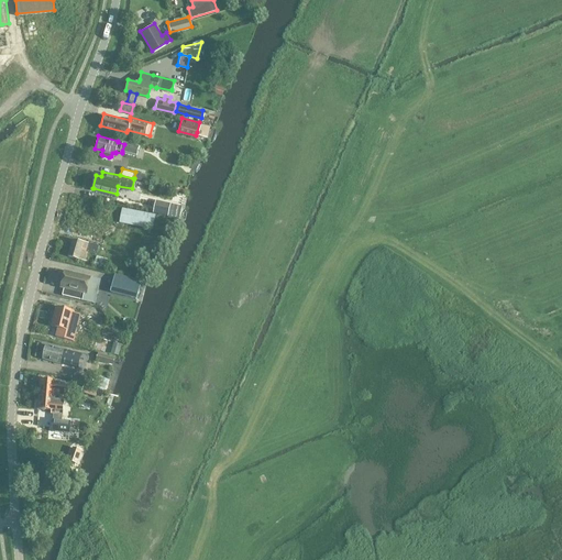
[(167,213),(169,201),(155,198),(154,202),(152,210),(167,213)]
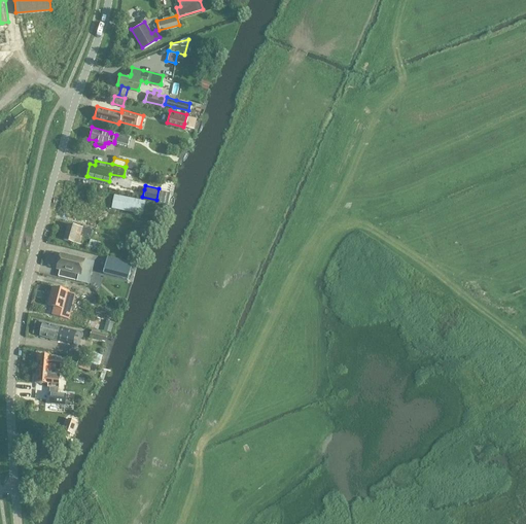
[(142,213),(145,199),(114,193),(112,207),(142,213)]
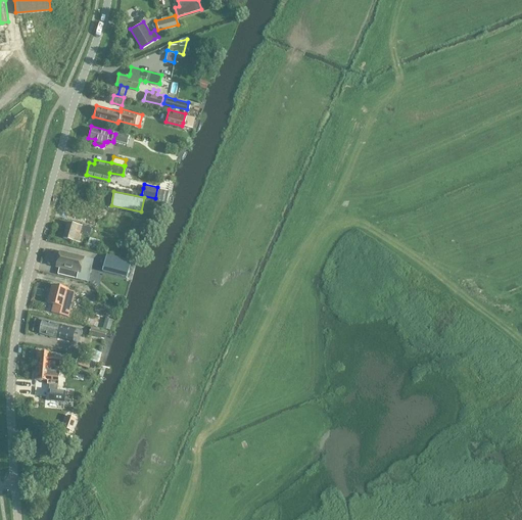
[(90,234),(92,226),(84,224),(80,223),(67,220),(63,236),(76,239),(80,240),(82,233),(90,234)]
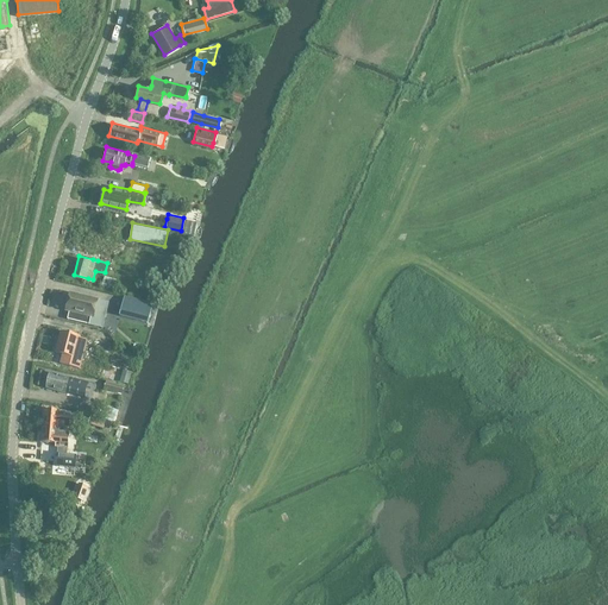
[(116,278),(104,275),(100,287),(113,290),(116,278)]
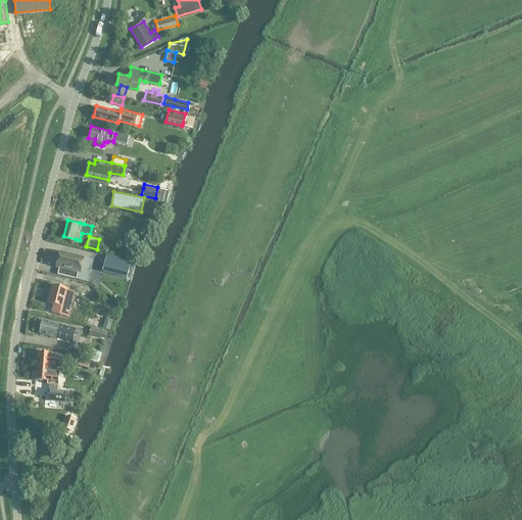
[(83,255),(59,250),(55,264),(58,265),(57,269),(56,272),(76,277),(78,270),(79,270),(83,255)]
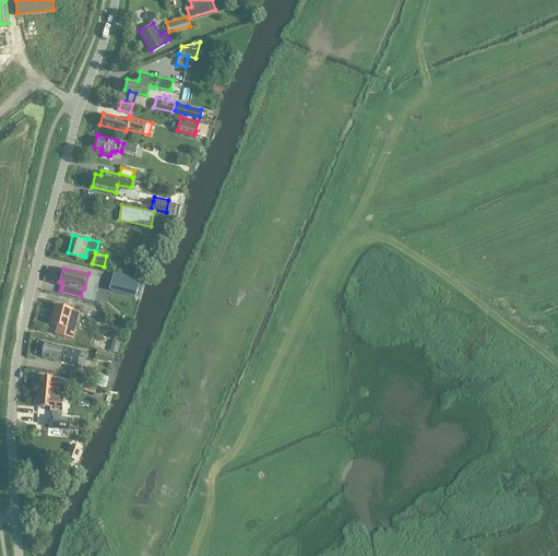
[(134,294),(139,276),(113,270),(110,282),(108,287),(134,294)]
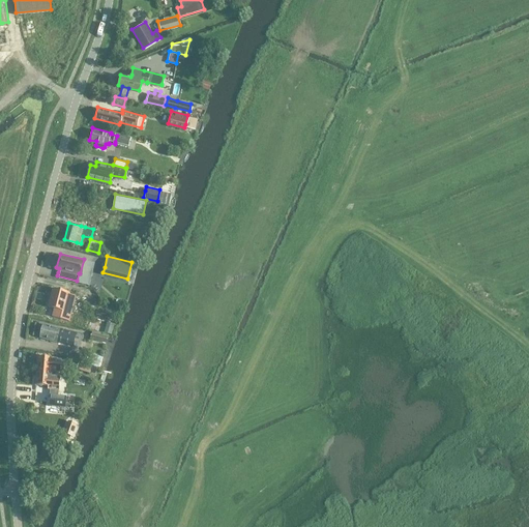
[(70,311),(75,294),(68,292),(68,291),(52,286),(47,304),(53,306),(52,310),(51,315),(59,317),(68,319),(69,315),(70,311)]
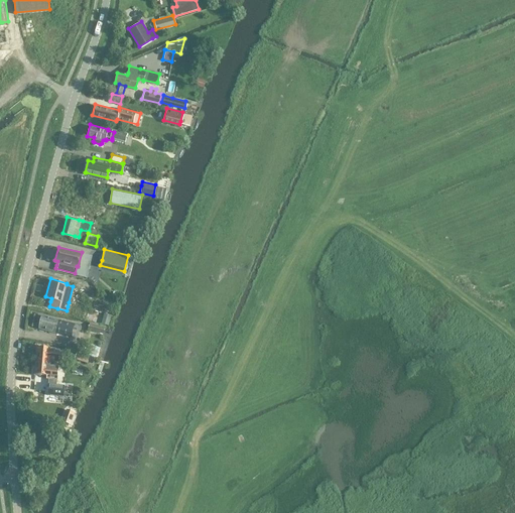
[(73,301),(71,308),(86,312),(88,305),(73,301)]
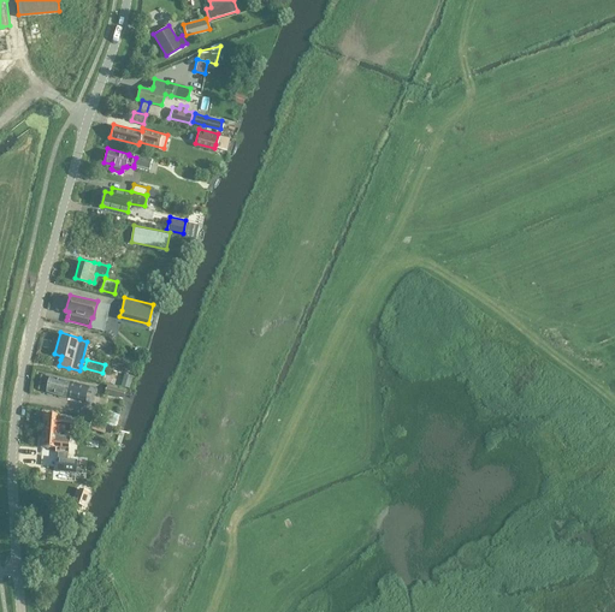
[(131,375),(123,373),(120,385),(129,386),(131,375)]
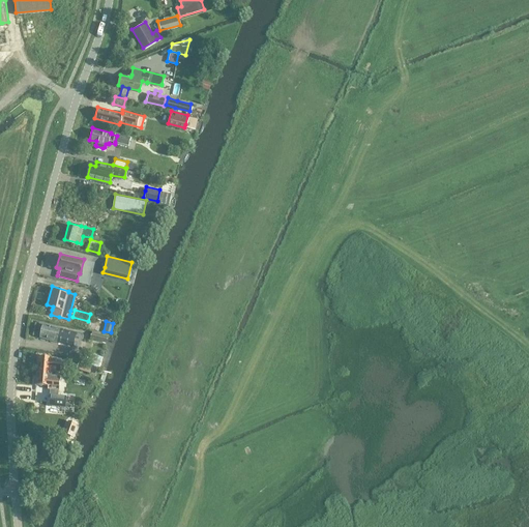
[(71,344),(75,330),(61,327),(42,322),(39,335),(58,340),(69,343),(71,344)]
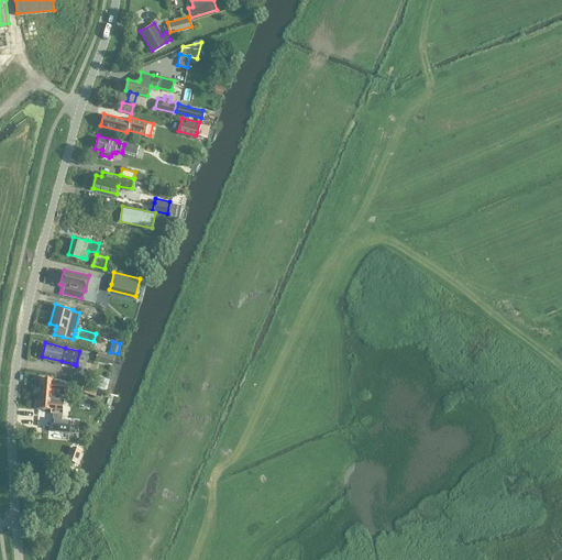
[(113,361),(114,354),(97,350),(96,357),(113,361)]
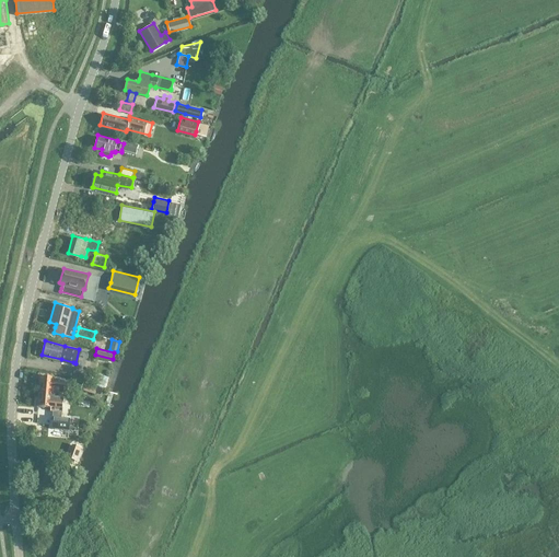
[(104,385),(107,376),(95,372),(91,383),(103,389),(104,385)]
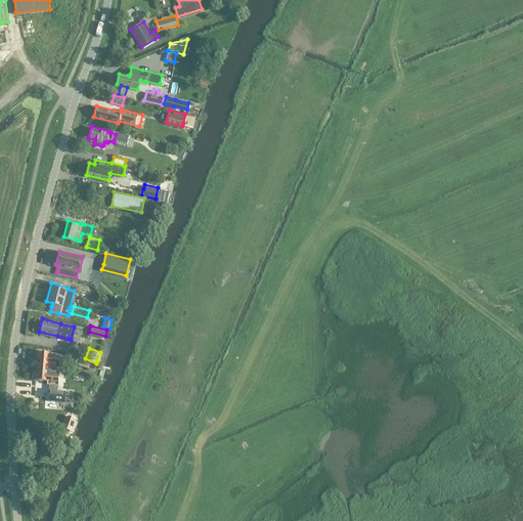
[(55,371),(52,371),(52,365),(62,366),(63,353),(53,352),(53,351),(52,351),(52,352),(45,351),(39,351),(39,350),(37,350),(36,364),(35,380),(36,380),(36,379),(40,379),(43,379),(43,383),(48,383),(49,383),(49,389),(48,389),(47,399),(62,400),(63,390),(55,389),(56,384),(57,384),(58,372),(55,372),(55,371)]
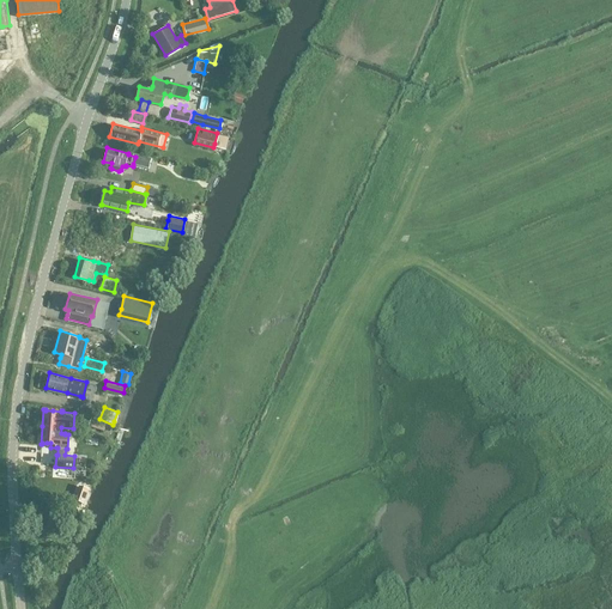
[(103,430),(103,428),(105,422),(90,418),(88,425),(103,430)]
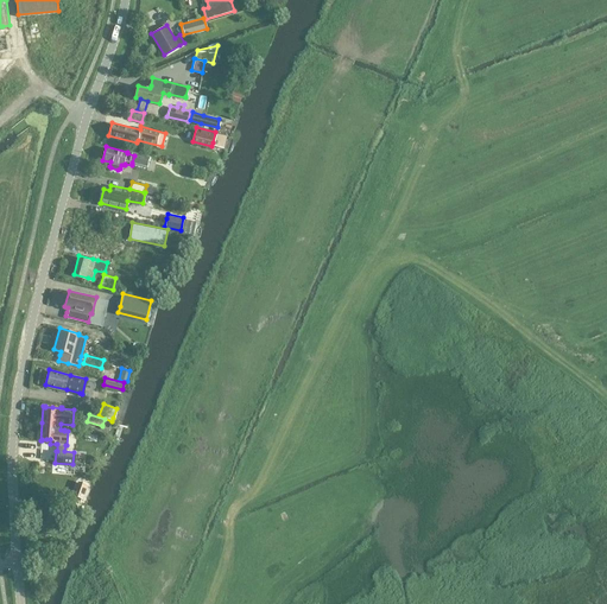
[(86,430),(81,447),(97,451),(102,433),(86,430)]
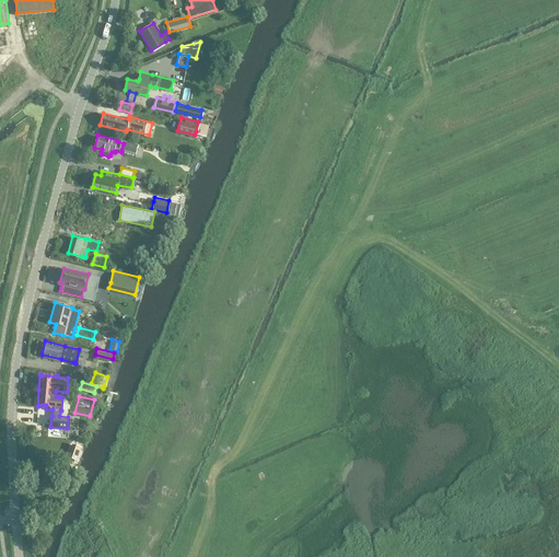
[(80,445),(72,442),(67,456),(68,456),(68,459),(73,460),(73,459),(76,459),(80,445)]
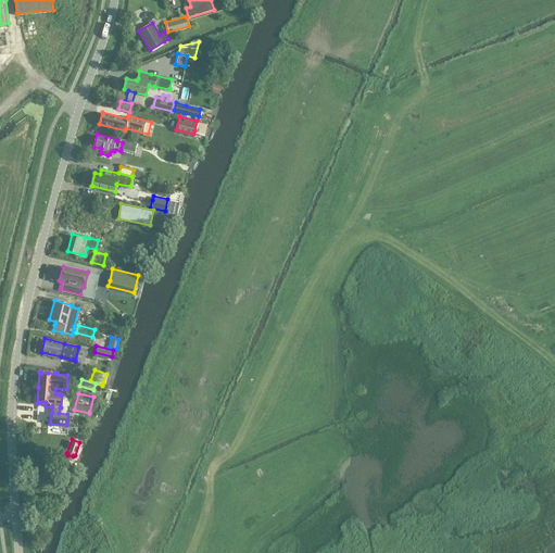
[(61,486),(65,477),(58,475),(54,484),(61,486)]
